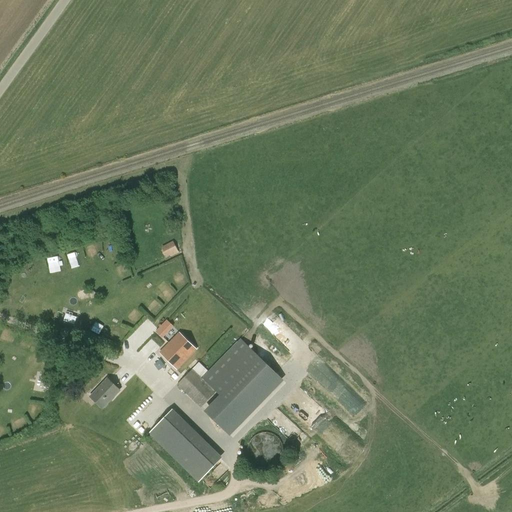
[(173,241),(162,247),(167,257),(170,255),(171,257),(179,252),(173,241)]
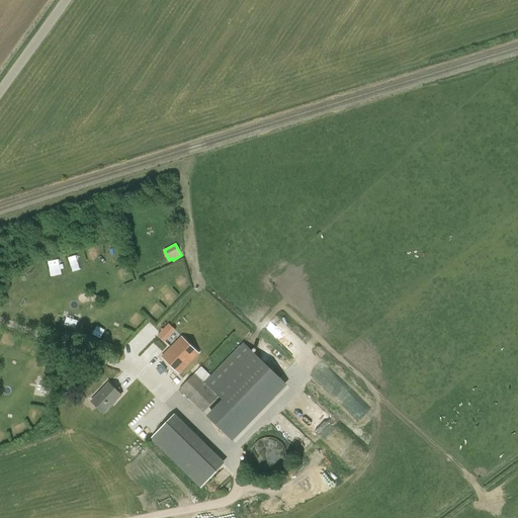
[(77,330),(81,316),(65,311),(61,325),(77,330)]
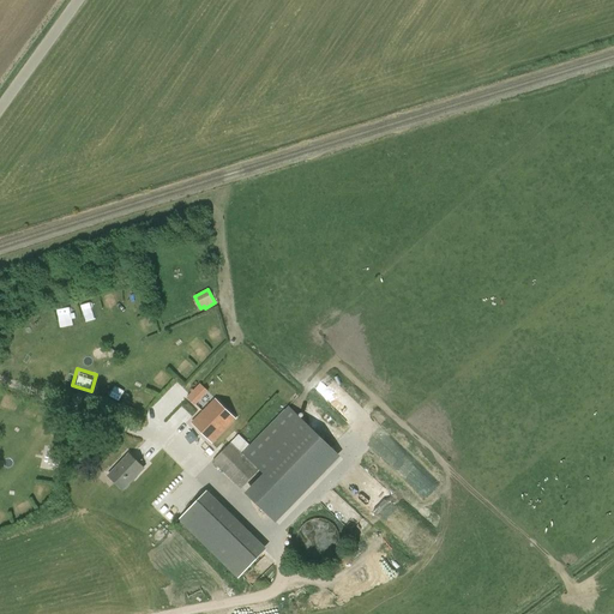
[(215,399),(192,423),(212,444),(236,419),(215,399)]
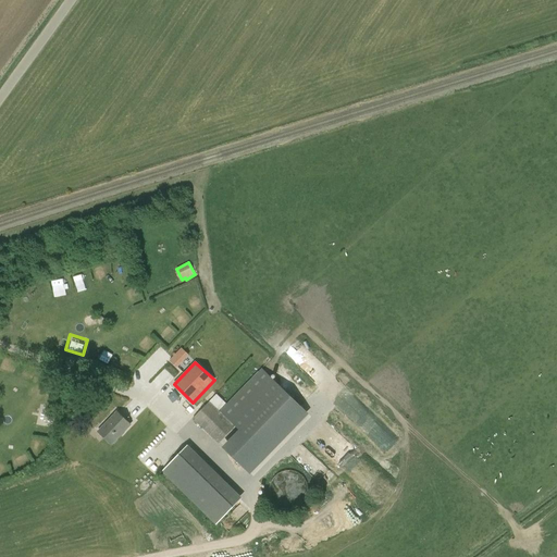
[(219,444),(235,426),(220,412),(209,401),(193,419),(219,444)]
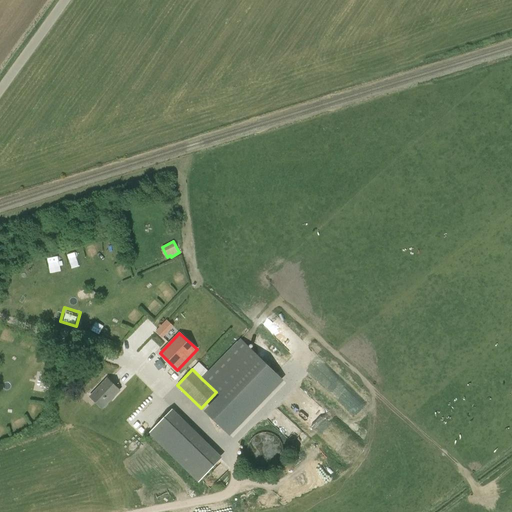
[(107,380),(90,398),(102,409),(119,391),(107,380)]
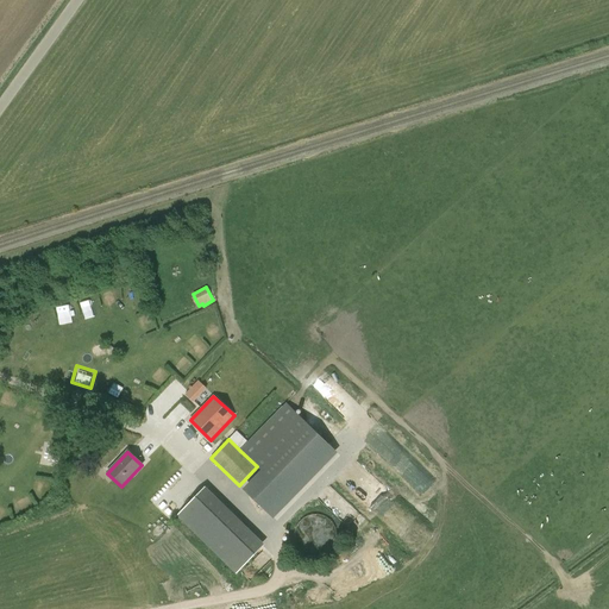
[(200,493),(177,515),(237,573),(259,551),(200,493)]
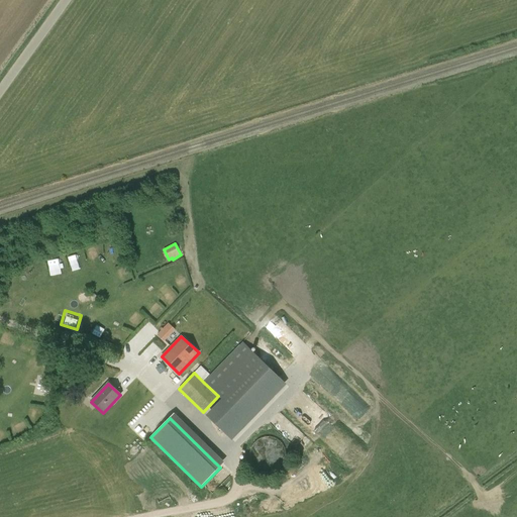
[(250,449),(250,454),(250,459),(253,464),(256,469),(262,471),(267,473),(272,472),(277,470),(281,467),(284,462),(286,457),(286,452),(284,446),(281,442),(277,439),(272,437),(267,437),(262,438),(256,440),(253,444),(250,449)]
